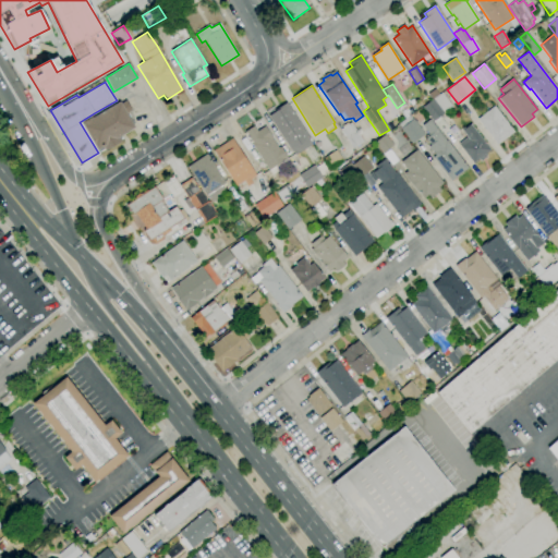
[(432,99),(427,95),(435,88),(439,94),(432,99)]
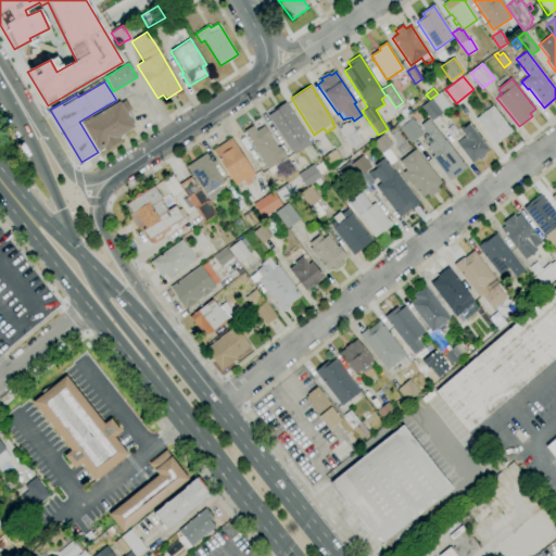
[(432,121),(421,106),(440,92),(451,106),(432,121)]
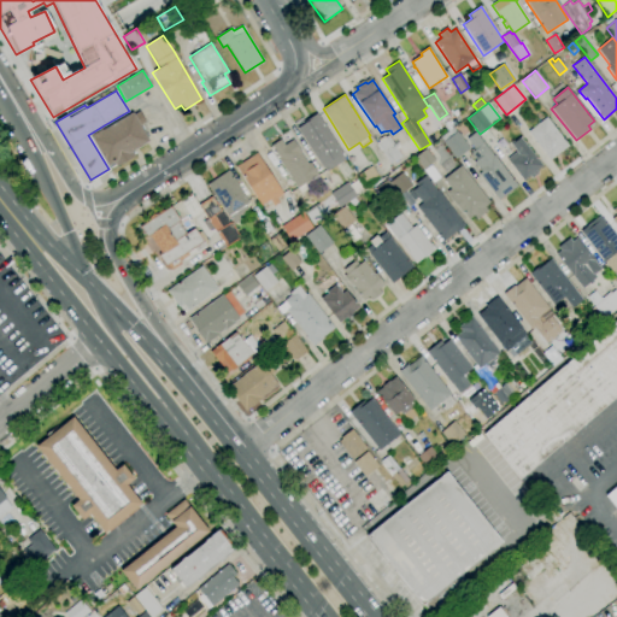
[(110,169),(90,136),(101,129),(103,130),(133,112),(134,115),(139,111),(146,122),(140,125),(150,141),(133,151),(135,156),(117,166),(116,165),(110,169)]
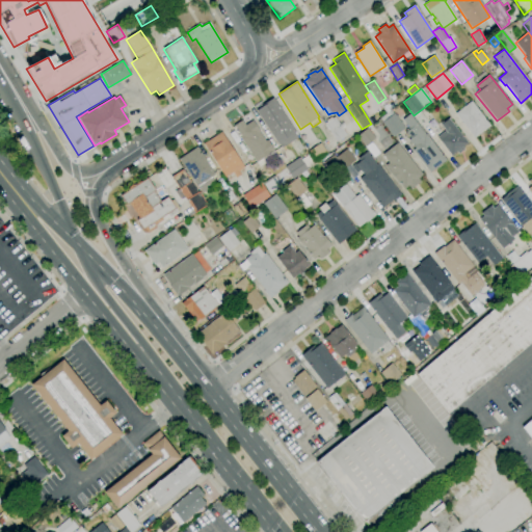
[(282,148),(278,143),(277,144),(256,110),(260,108),(259,107),(273,98),(295,132),(294,133),(297,138),(282,148)]
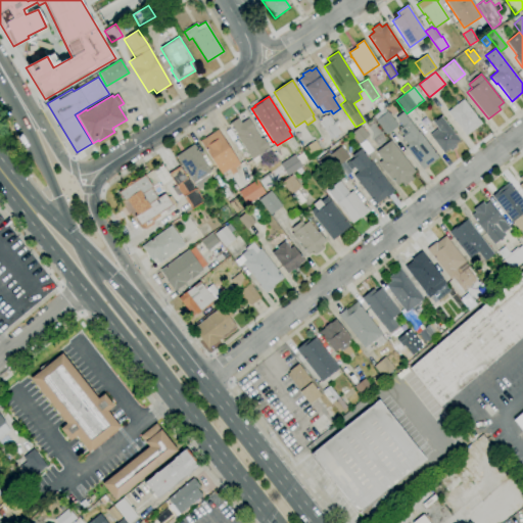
[(466,136),(447,111),(463,99),(482,124),(480,126),(480,127),(475,131),(475,130),(466,136)]
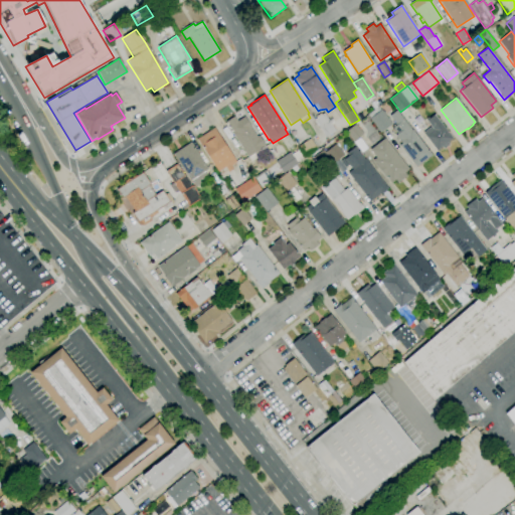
[(326,137),(314,120),(316,119),(315,117),(320,114),(321,115),(324,114),(325,115),(337,107),(343,116),(331,124),(335,131),(326,137)]
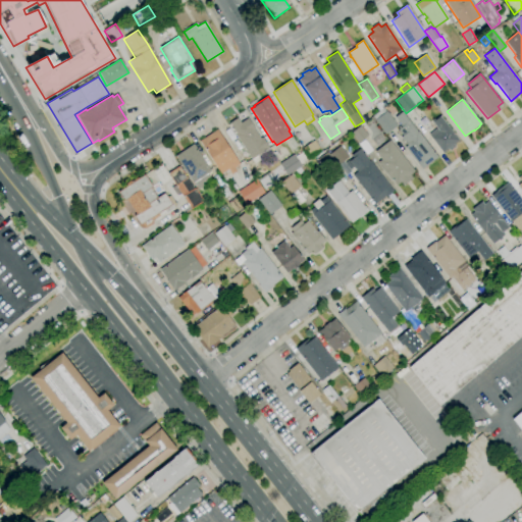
[(386,135),(372,116),(383,108),(398,125),(386,135)]
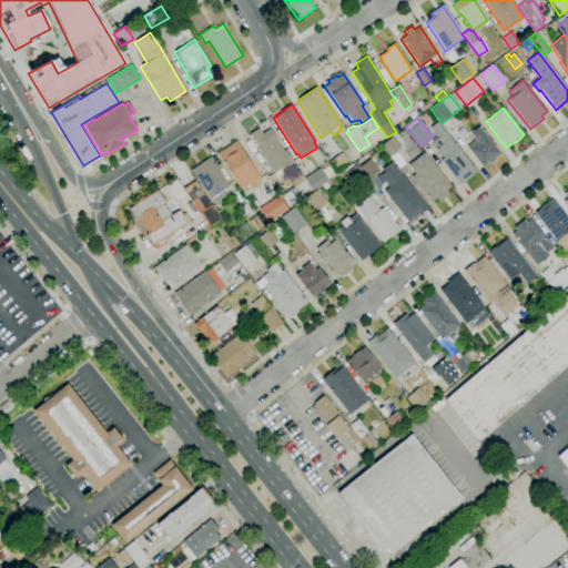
[(458,184),(440,161),(443,159),(436,150),(438,148),(433,141),(437,138),(429,128),(437,121),(454,143),(455,143),(476,171),(458,184)]
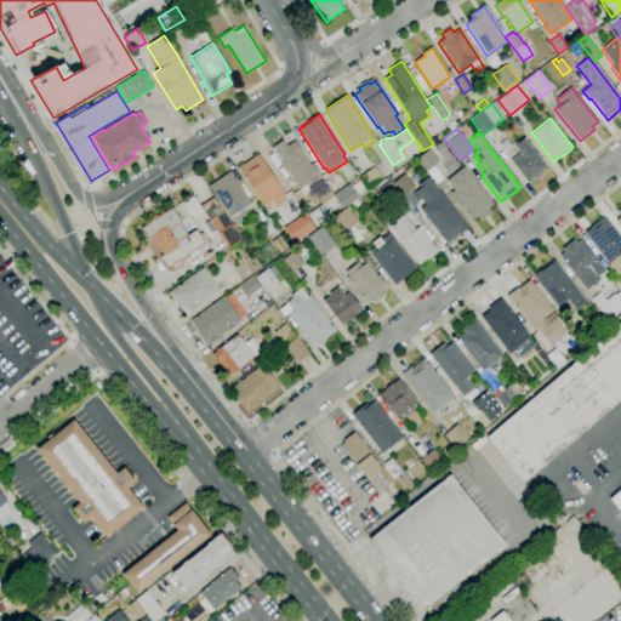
[(527,182),(510,160),(519,153),(514,146),(523,138),(546,167),(540,172),(542,175),(535,180),(533,177),(527,182)]
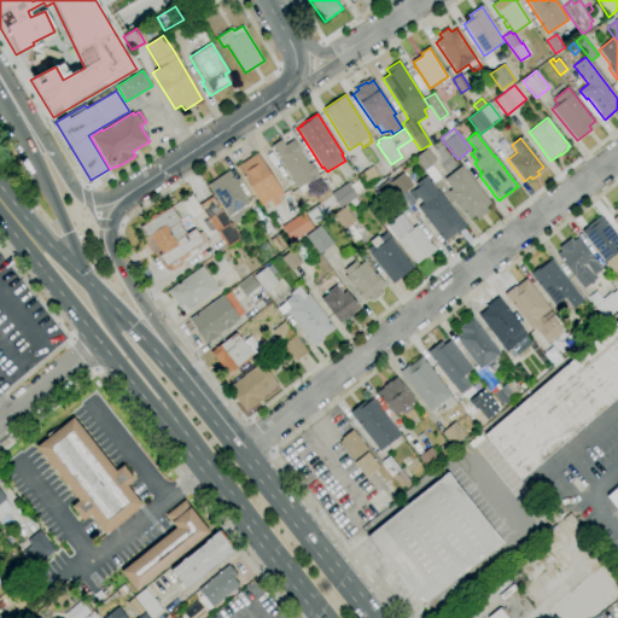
[(302,193),(279,159),(280,158),(272,146),(273,145),(272,143),(277,139),(279,141),(281,139),(285,145),(293,140),(302,153),(302,155),(308,164),(310,162),(319,174),(312,179),(315,185),(302,193)]
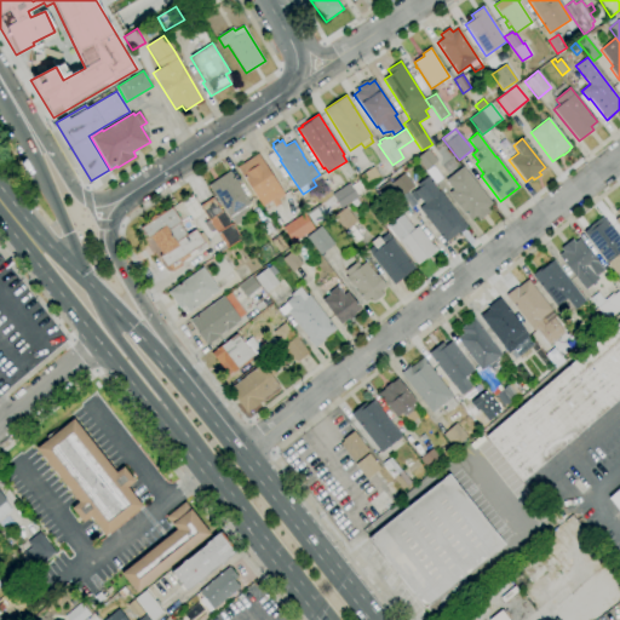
[(426,170),(417,159),(428,149),(437,161),(426,170)]
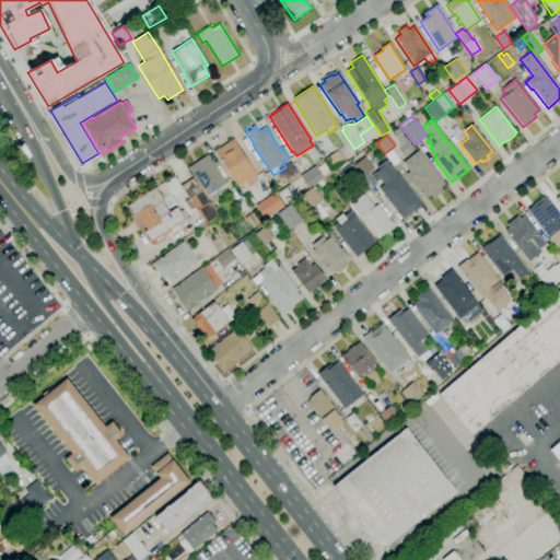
[(237,186),(213,152),(232,139),(257,176),(248,182),(247,179),(237,186)]
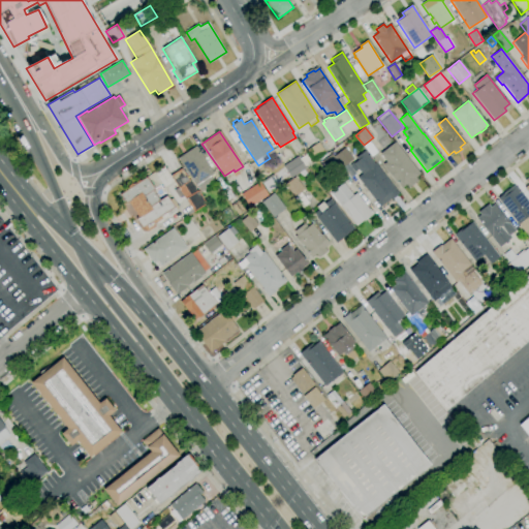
[(314,160),(307,150),(318,142),(325,152),(314,160)]
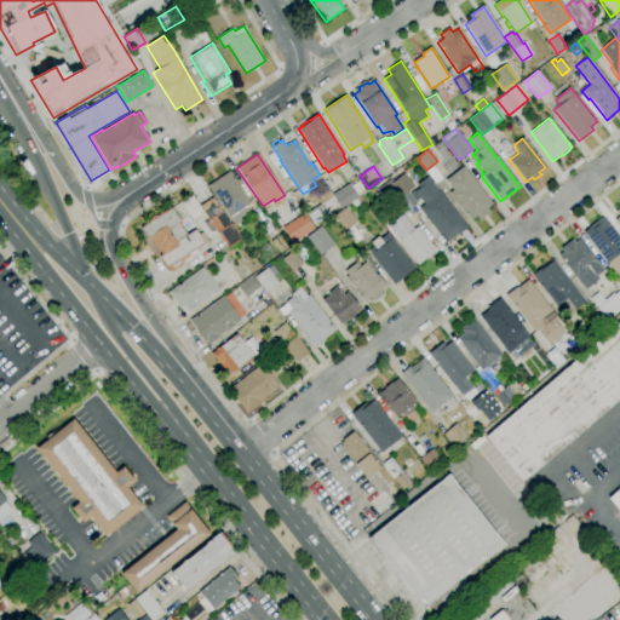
[(470,220),(448,194),(453,190),(446,181),(463,166),(492,204),(487,208),(489,212),(478,220),(476,217),(470,220)]
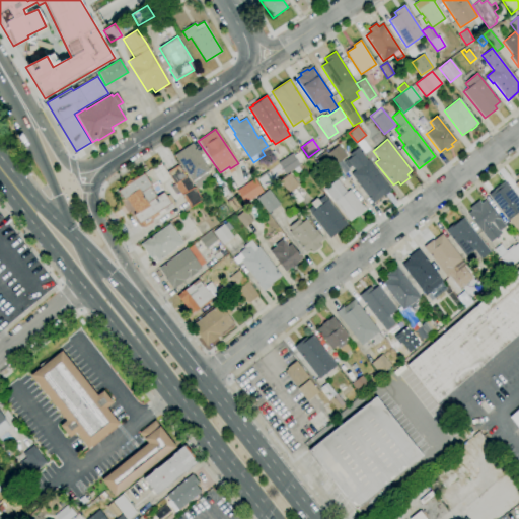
[(198,189),(193,181),(192,182),(174,155),(193,143),(210,170),(206,172),(209,176),(201,181),(203,184),(198,189)]
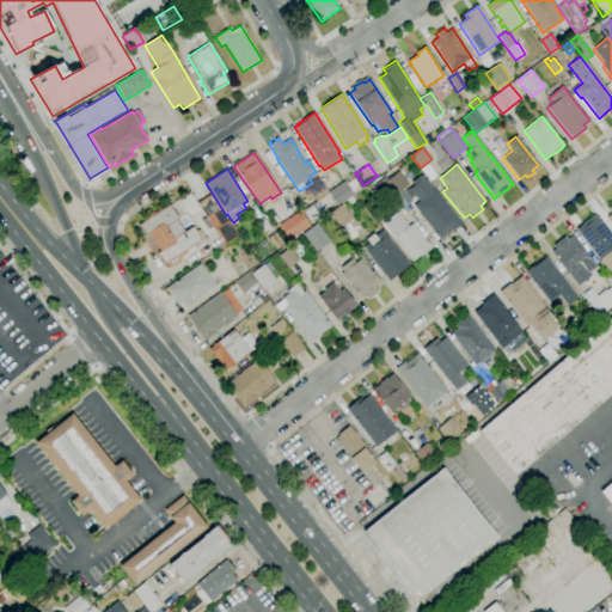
[(397,194),(386,181),(398,171),(402,175),(402,173),(404,176),(403,177),(409,184),(397,194)]
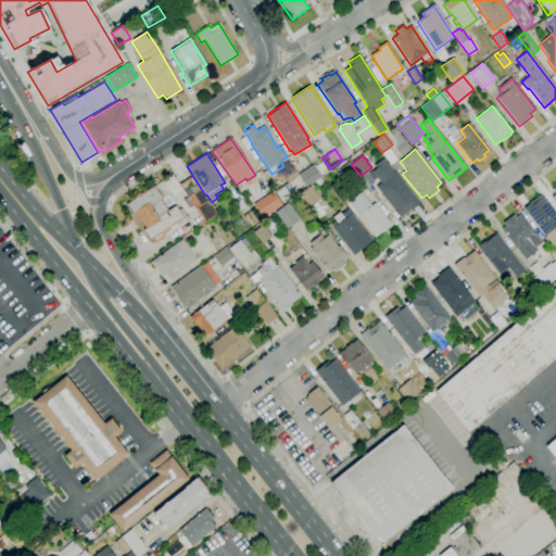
[(400,217),(376,187),(380,182),(371,172),(376,168),(374,166),(382,159),(393,173),(394,172),(419,203),(411,211),(411,210),(400,217)]
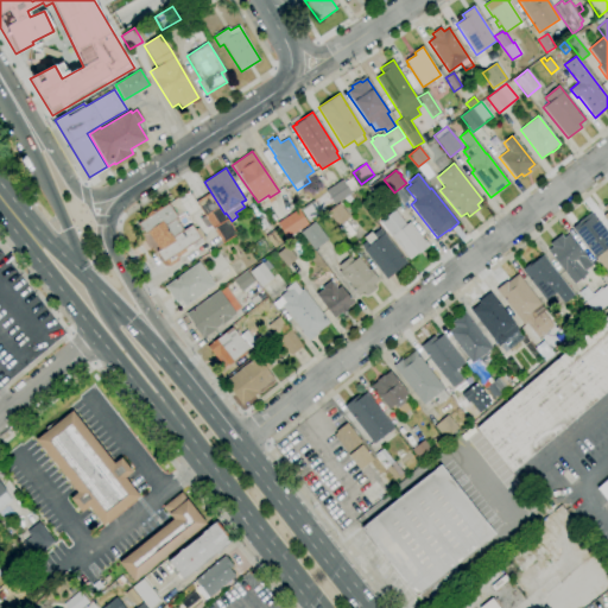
[(334,204),(325,191),(342,179),(344,183),(354,176),(361,187),(334,204)]
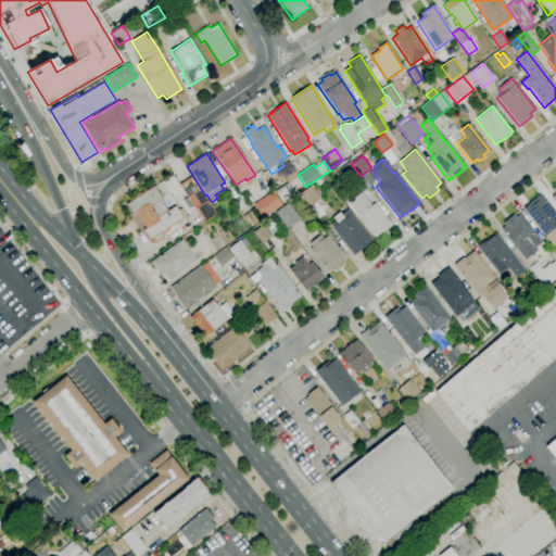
[(350,180),(341,169),(349,163),(358,174),(350,180)]
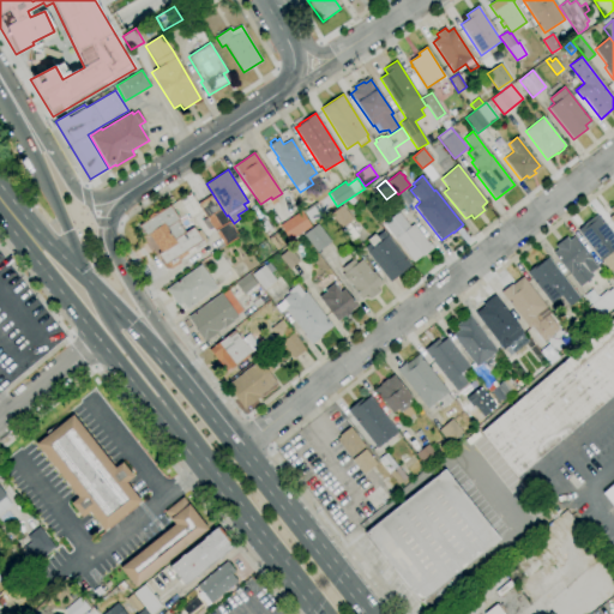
[(407,206),(398,196),(404,191),(414,202),(407,206)]
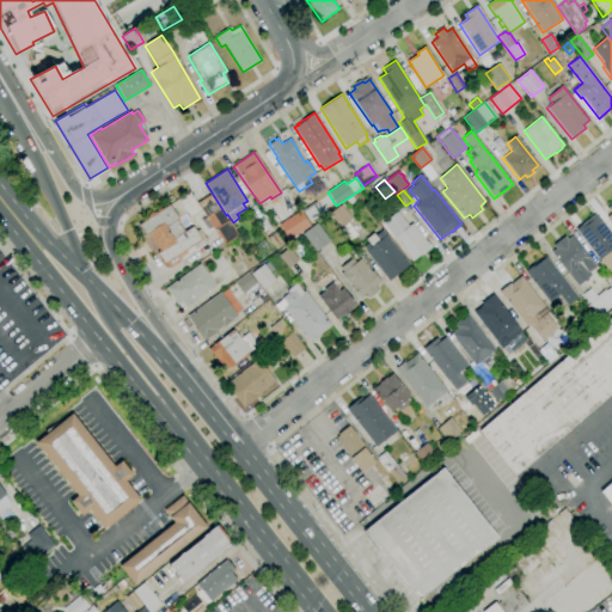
[(225,245),(212,226),(207,230),(201,220),(206,218),(196,203),(210,195),(238,236),(225,245)]
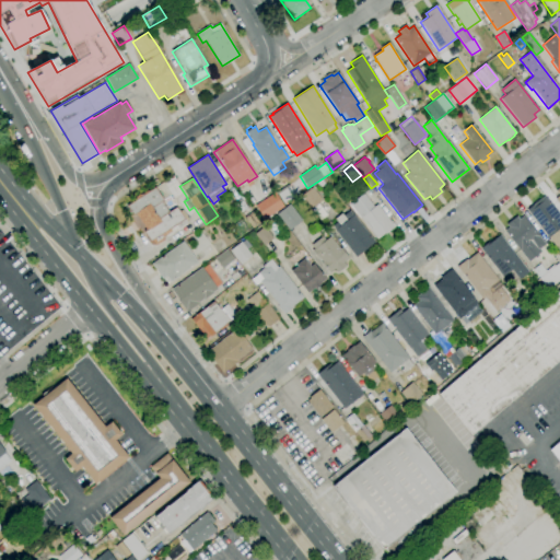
[(284,205),(276,193),(288,185),(296,197),(284,205)]
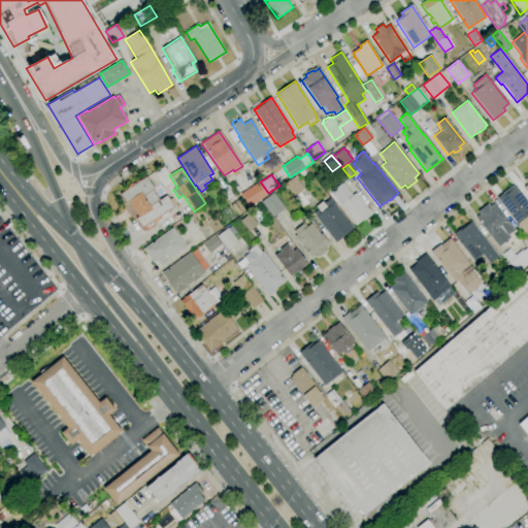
[(527,174),(519,182),(527,193),(527,174)]
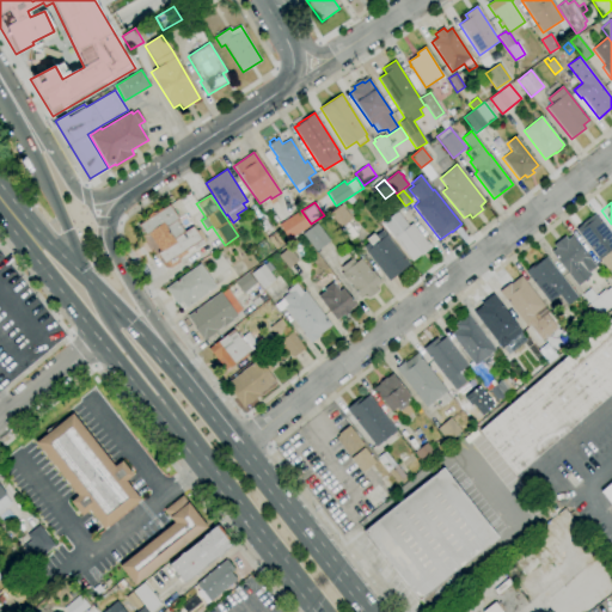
[(350,240),(329,214),(341,204),(353,219),(348,222),(357,236),(350,240)]
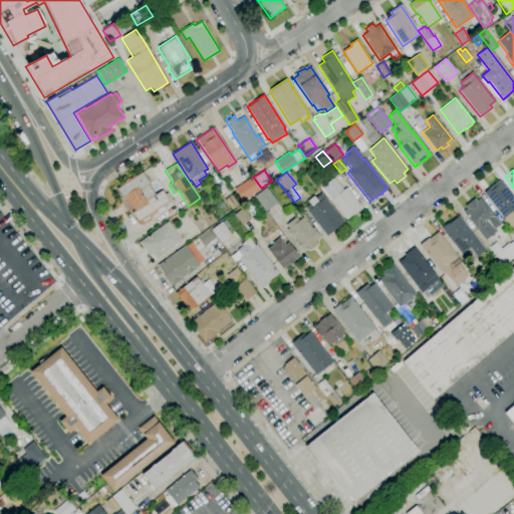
[(143,225),(140,221),(138,222),(133,214),(135,212),(124,197),(122,199),(116,190),(142,173),(150,184),(149,185),(154,192),(157,190),(159,192),(162,190),(172,205),(164,210),(162,207),(156,211),(158,213),(150,218),(151,220),(143,225)]
